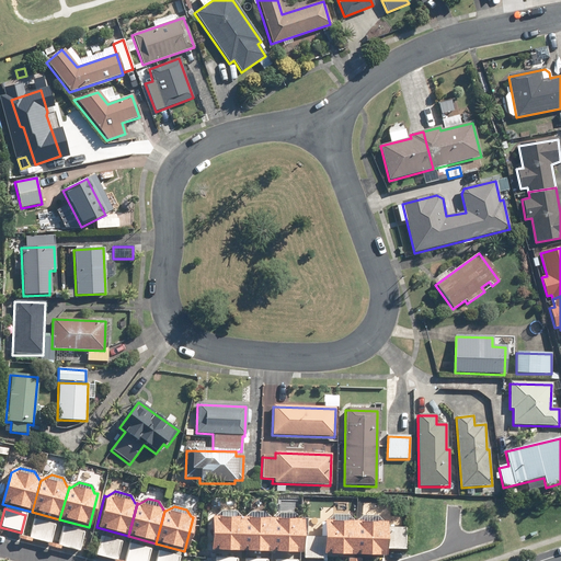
[(212,517),(210,551),(242,552),(243,518),(242,518),(235,513),(220,512),(214,517),(212,517)]
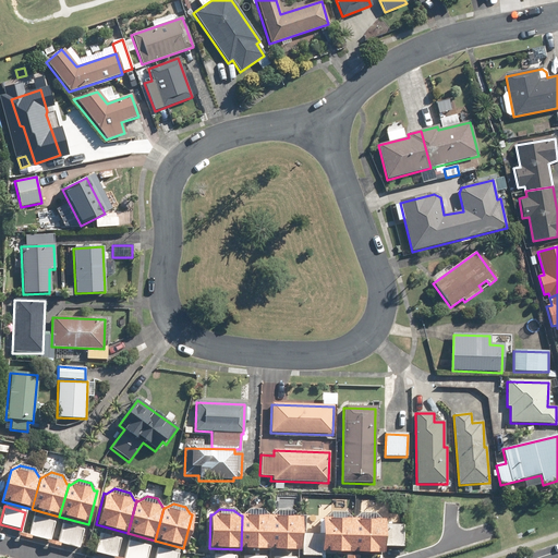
[(242,516),(241,549),(269,550),(270,518),(269,518),(263,509),(250,509),(243,516),(242,516)]
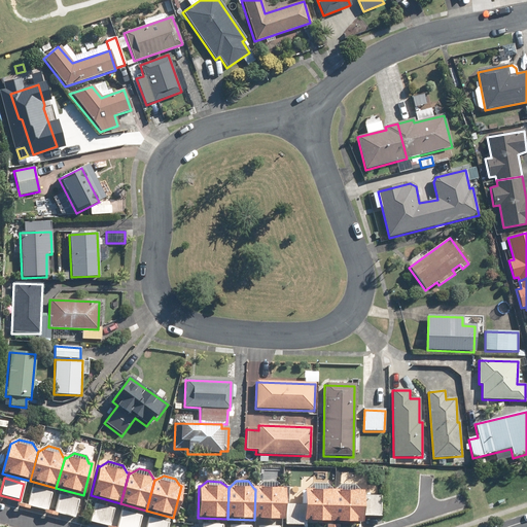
[(255,489),(254,520),(282,521),(283,489),(281,489),(276,483),(262,482),(256,489),(255,489)]
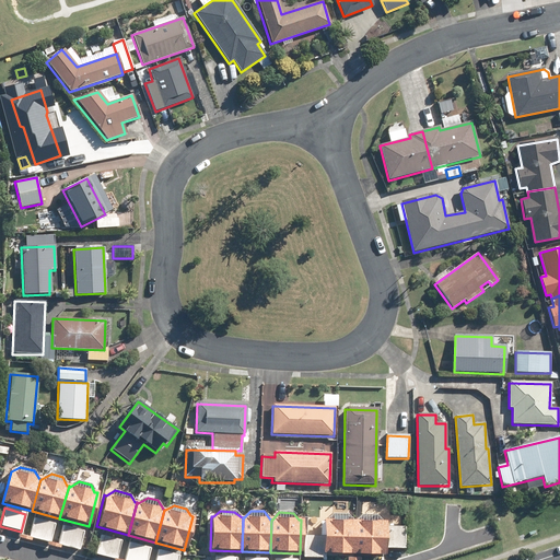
[(353,556),(354,522),(353,522),(348,516),(331,515),(325,522),(322,522),(322,536),(303,536),(302,558),(324,559),(324,555),(353,556)]
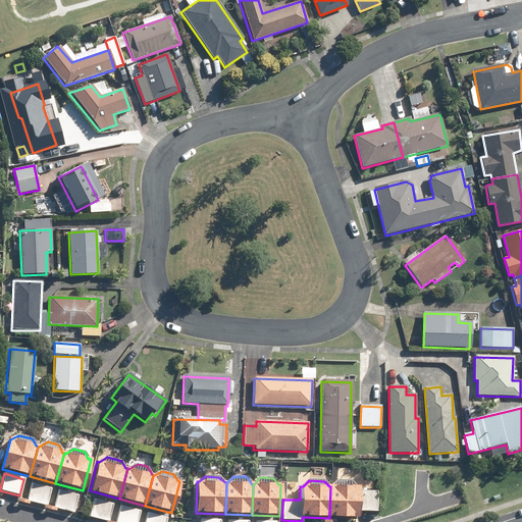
[(330,486),(329,518),(358,519),(358,513),(376,513),(376,491),(359,491),(359,487),(357,487),(352,482),(337,481),(331,486),(330,486)]
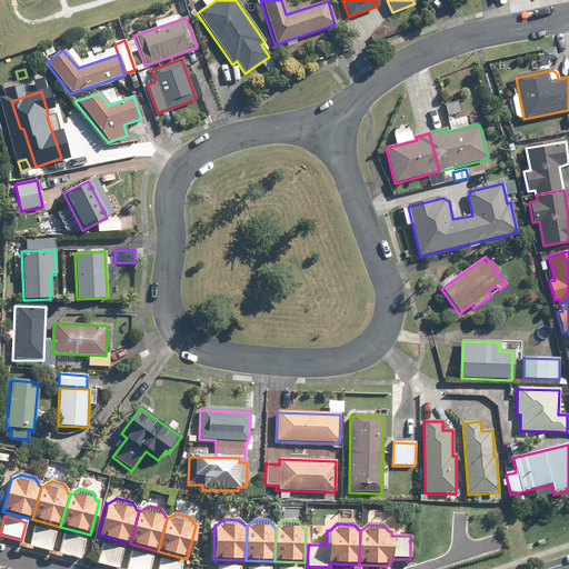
[(55,533),(33,528),(28,546),(50,552),(55,533)]
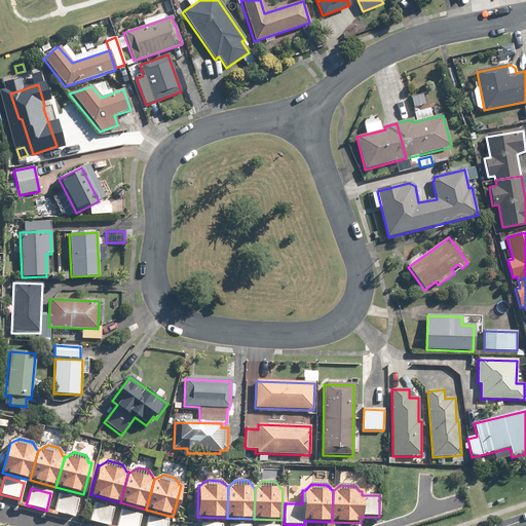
[(59,495),(53,513),(73,518),(78,500),(59,495)]
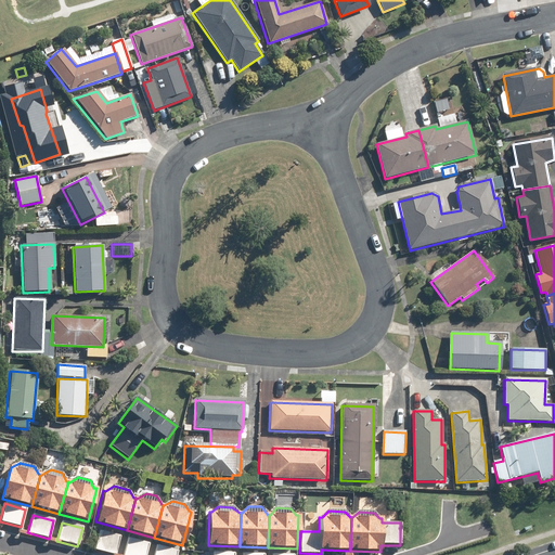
[(99,531),(93,551),(111,554),(114,554),(119,537),(99,531)]
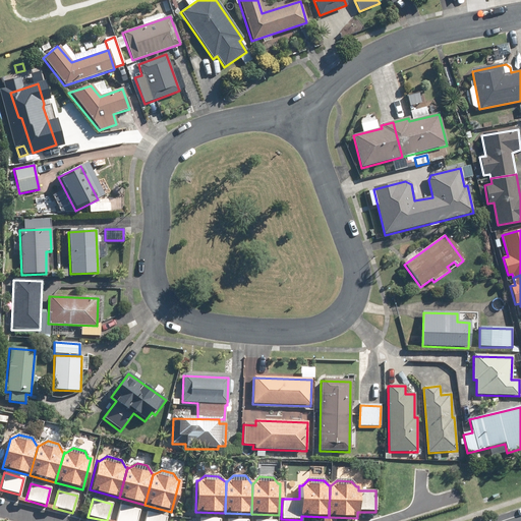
[(136,520),(139,511),(119,506),(115,520),(136,520)]
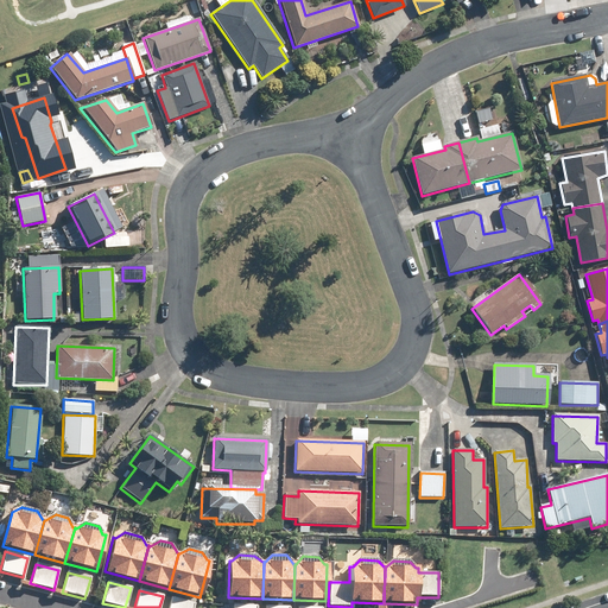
[(171,597),(168,607),(192,607),(195,605),(171,597)]
